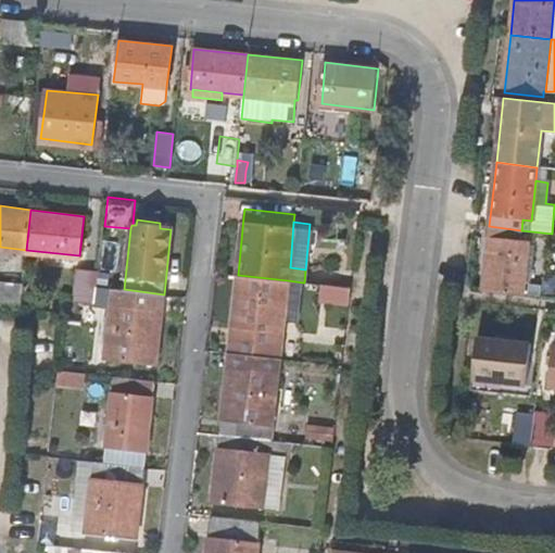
[(521,230),(489,226),(482,290),(543,297),(543,279),(524,277),(528,243),(520,243),(521,230)]
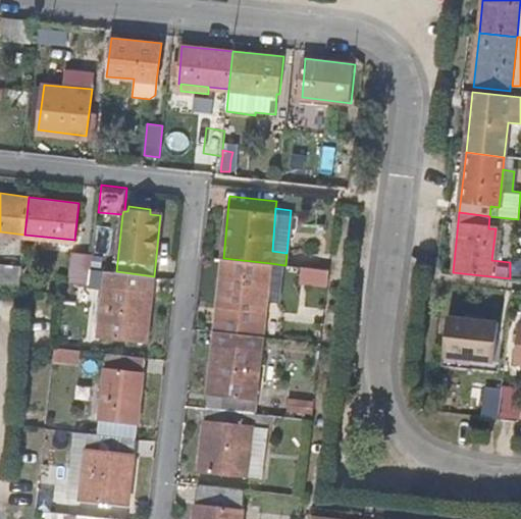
[(92,269),(93,259),(75,257),(71,288),(90,290),(91,273),(92,269)]
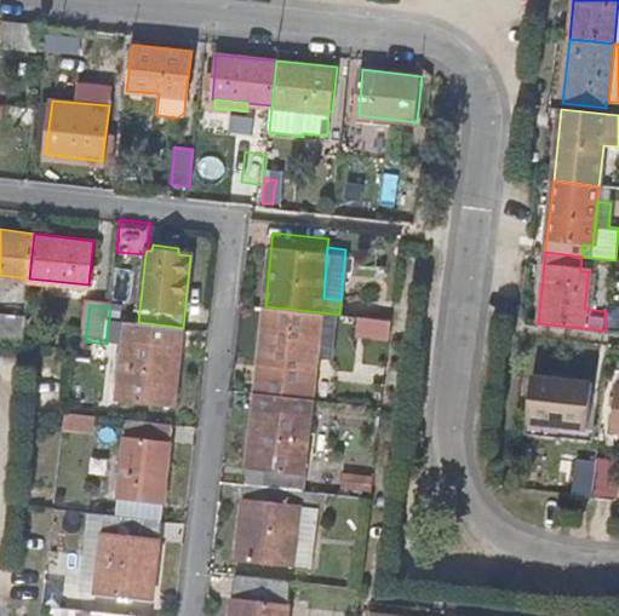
[(321,312),(265,306),(259,364),(315,372),(317,352),(319,332),(321,312)]
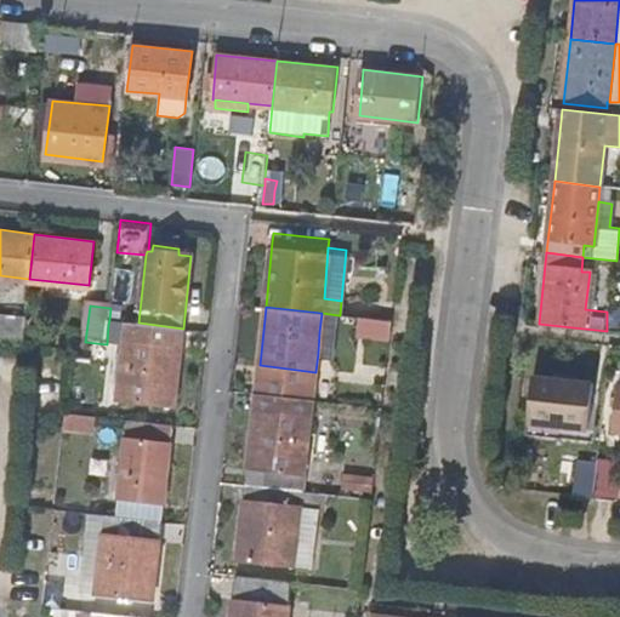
[(333,333),(336,335),(339,315),(322,313),(319,332),(318,353),(331,354),(333,333)]
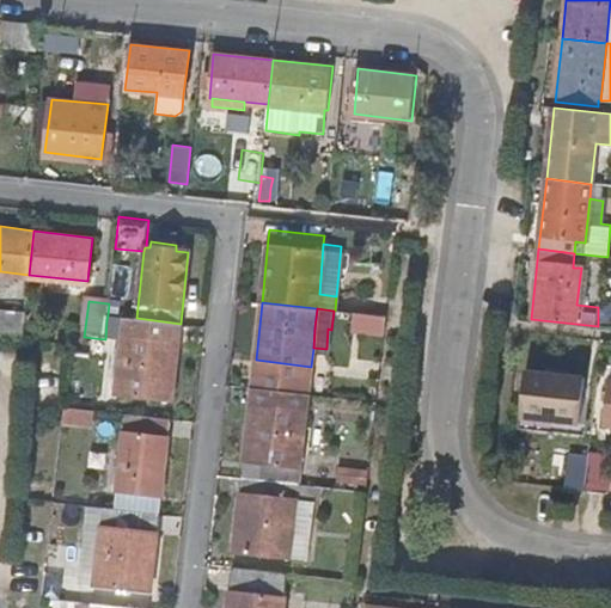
[(0,338),(22,342),(24,314),(0,311),(0,338)]
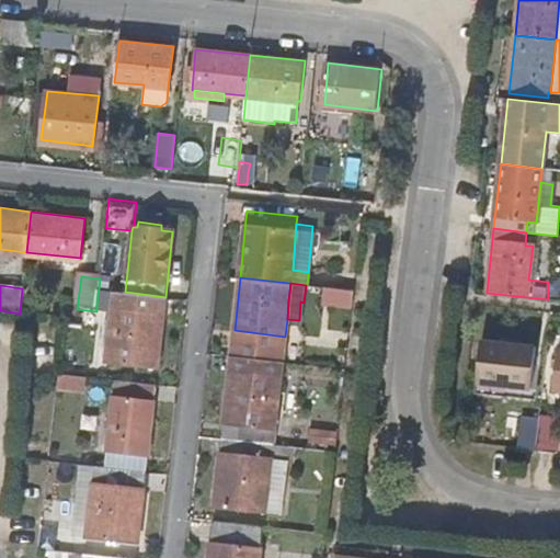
[(354,308),(356,291),(323,287),(322,303),(354,308)]
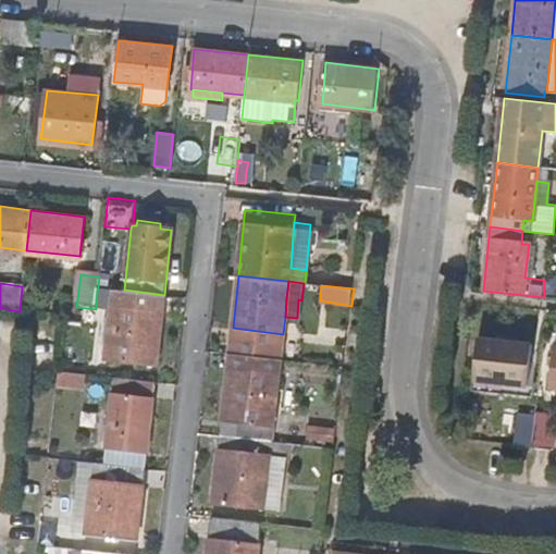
[(157,364),(164,295),(124,290),(113,288),(113,293),(97,292),(96,309),(96,312),(111,315),(107,358),(157,364)]
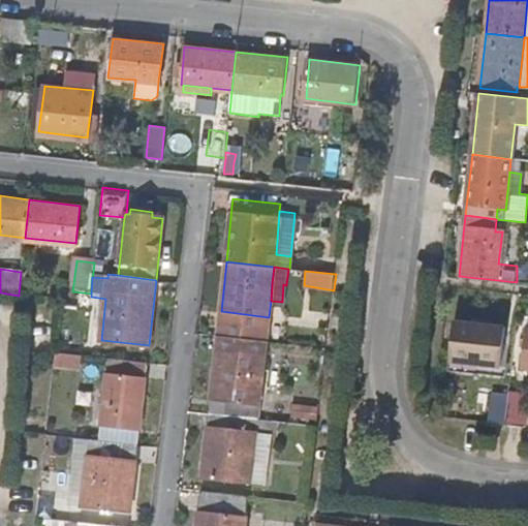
[(500,364),(504,327),(454,321),(449,359),(500,364)]
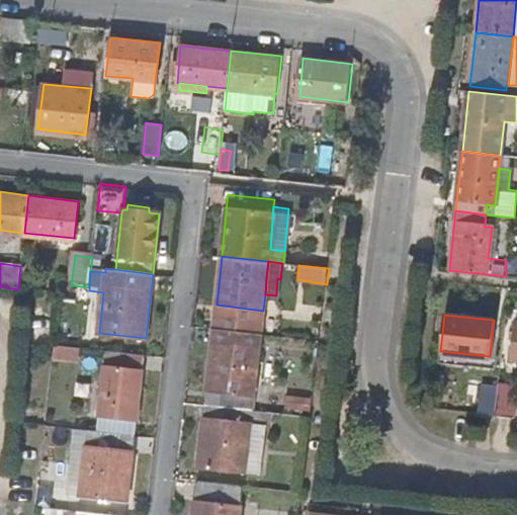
[(516,360),(516,323),(515,323),(514,331),(508,331),(508,339),(512,340),(511,359),(516,360)]
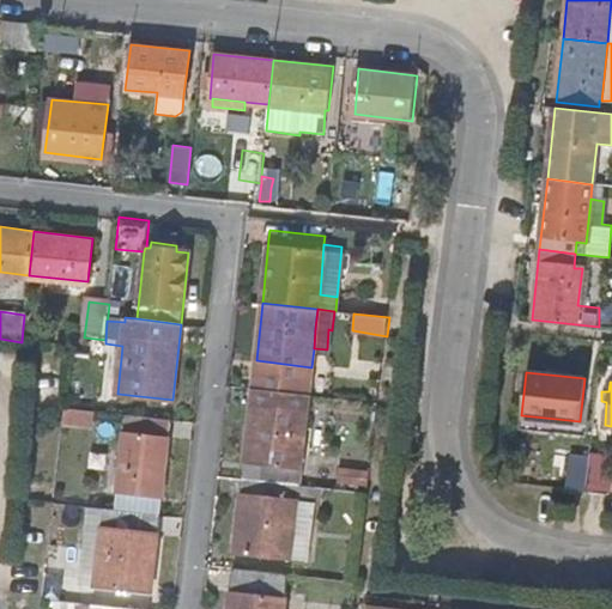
[(308,395),(253,389),(243,479),(298,485),(308,395)]
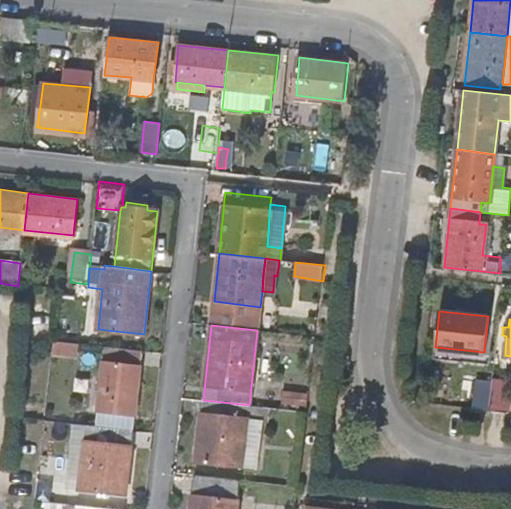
[(74,343),(50,340),(49,351),(73,354),(74,343)]
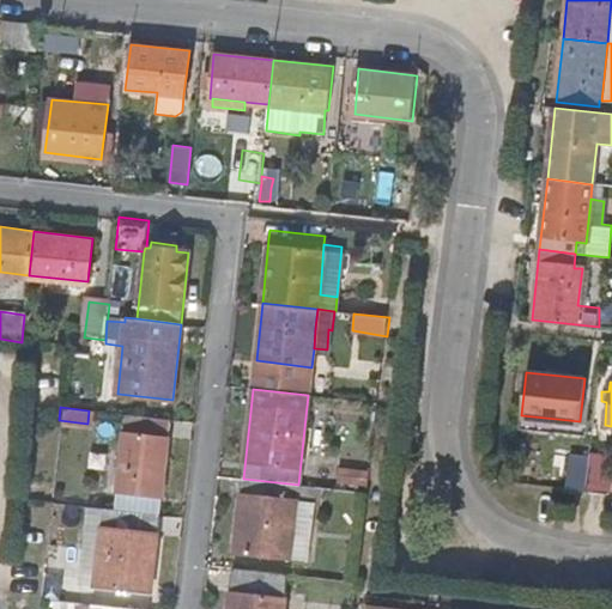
[(162,494),(171,420),(126,414),(119,491),(162,494)]
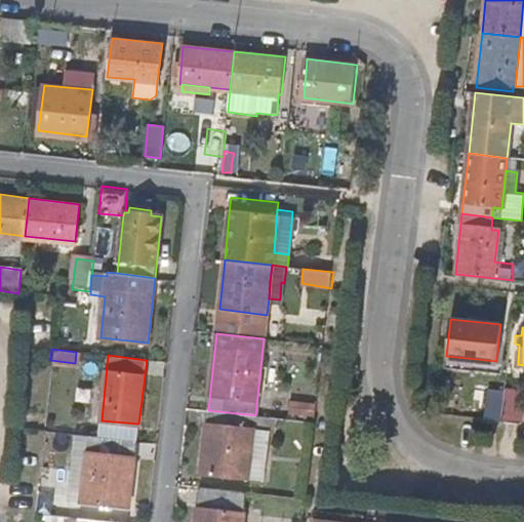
[(522,391),(505,389),(504,396),(500,425),(518,427),(522,391)]
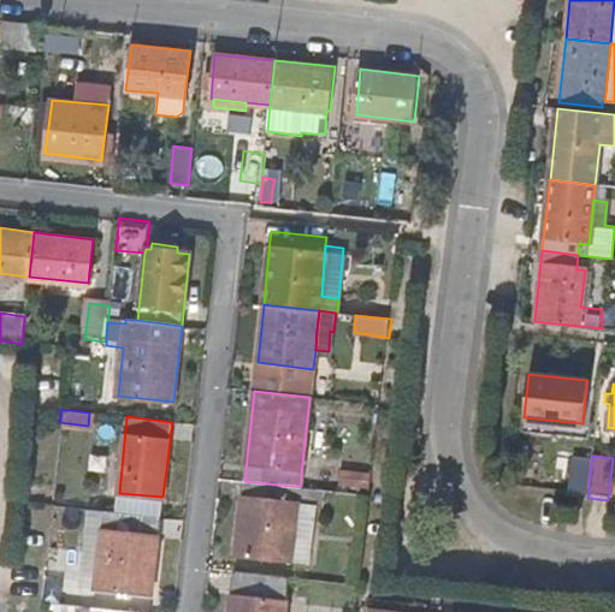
[(569,461),(565,494),(587,498),(591,464),(569,461)]
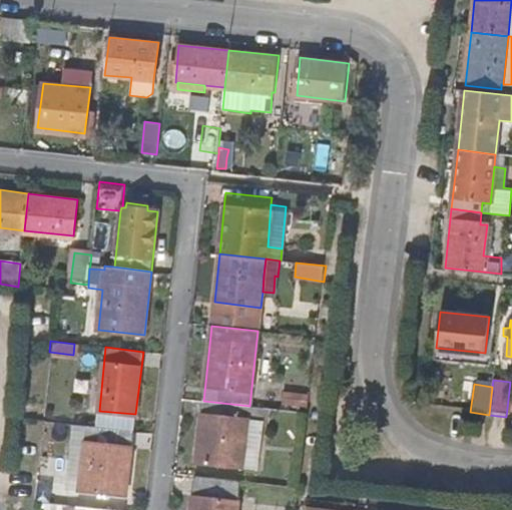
[(309,408),(310,395),(287,393),(285,404),(309,408)]
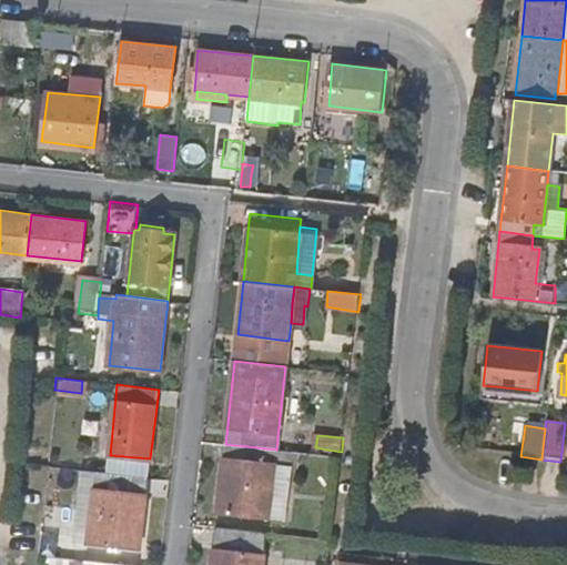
[(276,450),(225,444),(219,513),(269,518),(276,450)]
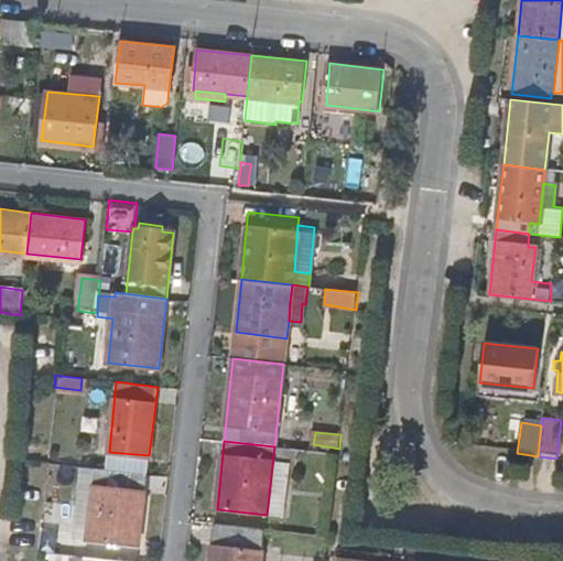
[(274,446),(267,515),(282,516),(289,449),(274,446)]
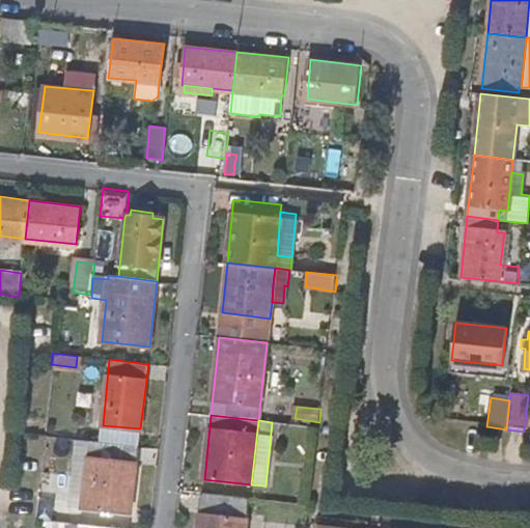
[(102,441),(138,445),(140,428),(103,425),(102,441)]
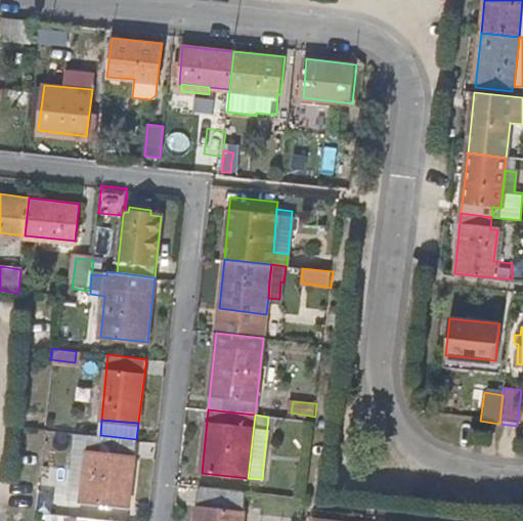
[(88,433),(75,432),(70,498),(82,500),(88,433)]
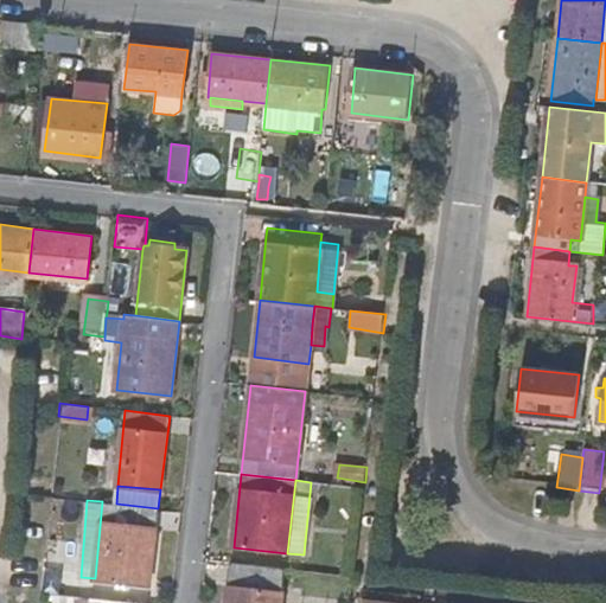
[(148,585),(158,508),(116,504),(102,501),(95,578),(148,585)]
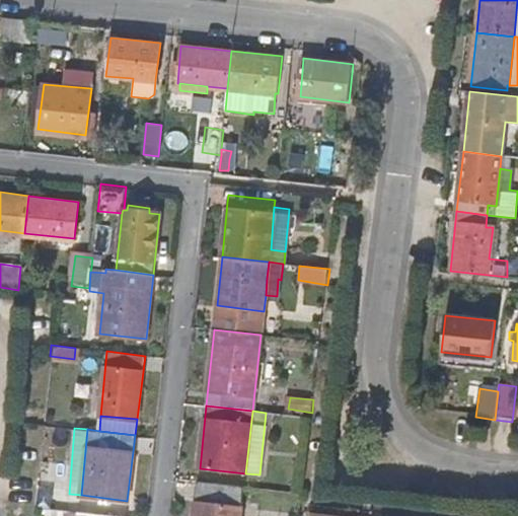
[(197,481),(193,515),(240,515),(244,487),(197,481)]
